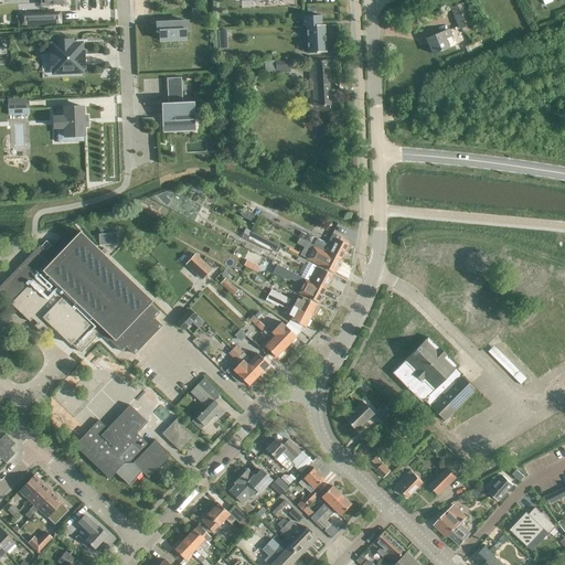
[(459,29),(470,24),(462,3),(450,8),(459,29)]
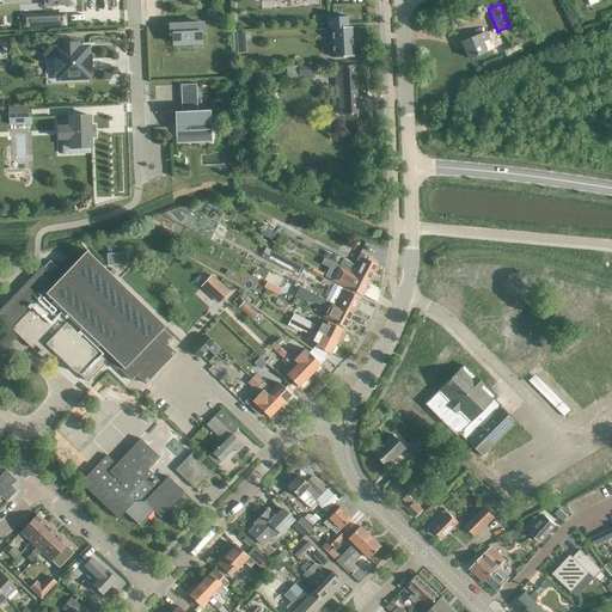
[(43,14),(23,16),(23,26),(53,25),(53,14),(43,14)]
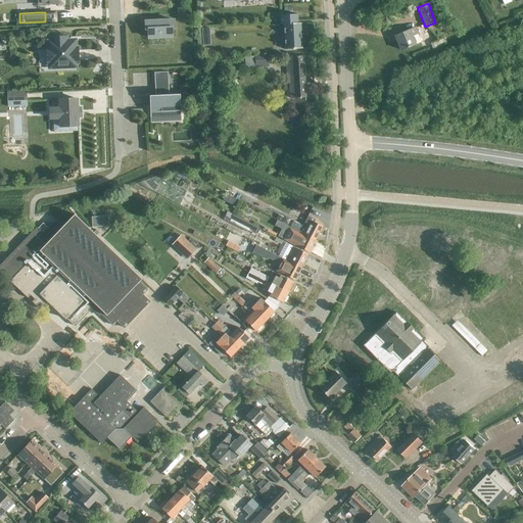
[(301,48),(300,24),(297,24),(296,14),(280,15),(281,25),(283,25),(284,49),(301,48)]
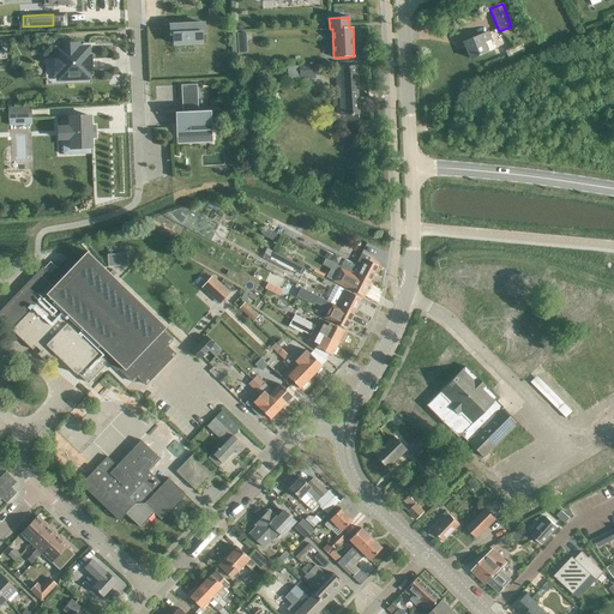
[(204,24),(169,25),(170,35),(173,35),(174,44),(202,43),(200,34),(204,34),(204,24)]
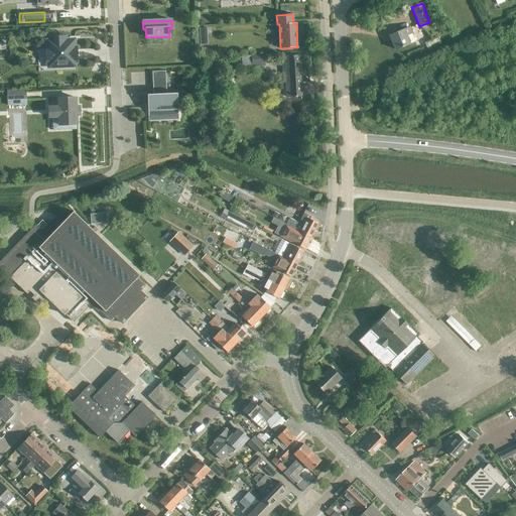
[(405,35),(411,33),(409,27),(389,35),(395,49),(409,43),(405,35)]
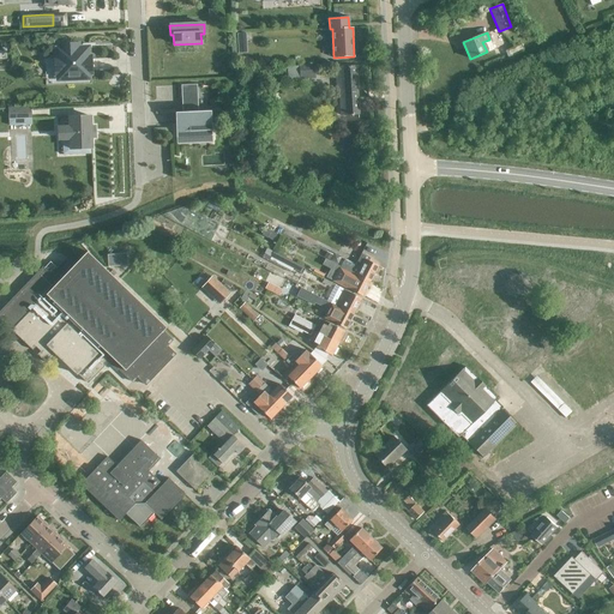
[(88,48),(78,48),(78,43),(71,44),(60,44),(60,48),(56,49),(56,56),(54,56),(55,76),(74,74),(76,79),(89,78),(89,73),(91,73),(90,56),(88,56),(88,48)]
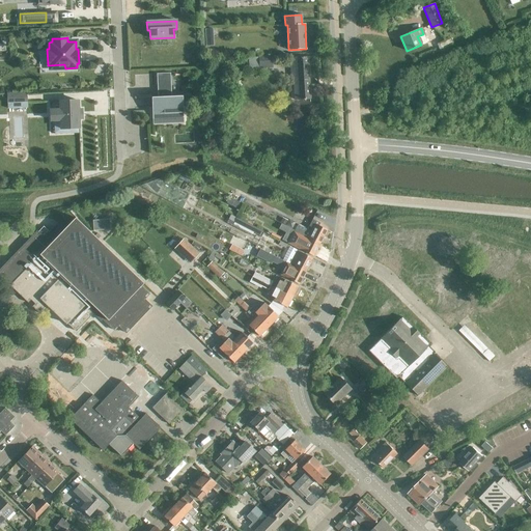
[(299,101),(310,100),(308,57),(302,57),(301,55),(298,55),(298,57),(289,58),(291,80),(298,80),(299,101)]
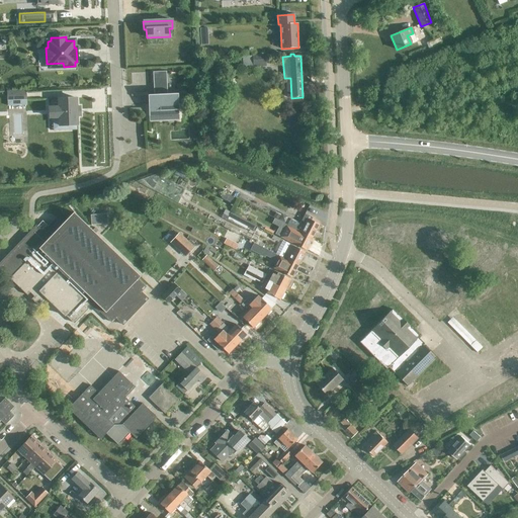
[(253,65),(265,65),(265,55),(252,56),(253,65)]
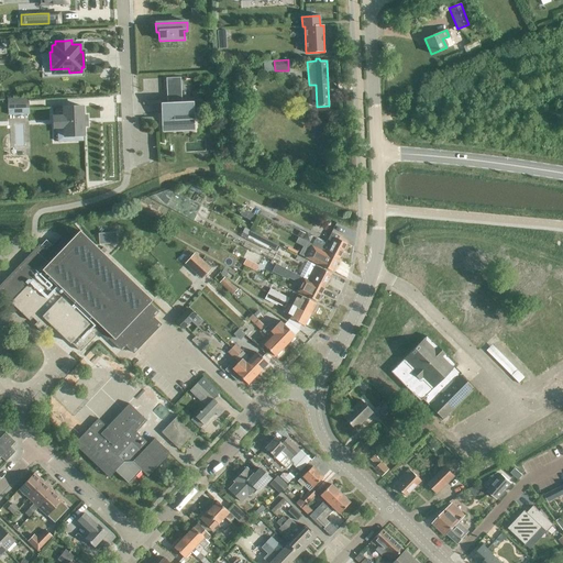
[(180,77),(166,78),(167,103),(161,103),(162,127),(194,125),(194,116),(195,116),(195,112),(194,112),(192,101),(179,102),(179,99),(181,99),(180,77)]
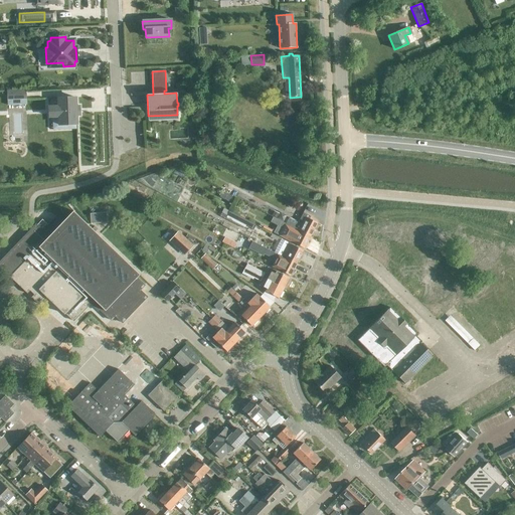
[(25,100),(25,91),(7,91),(8,101),(25,100)]
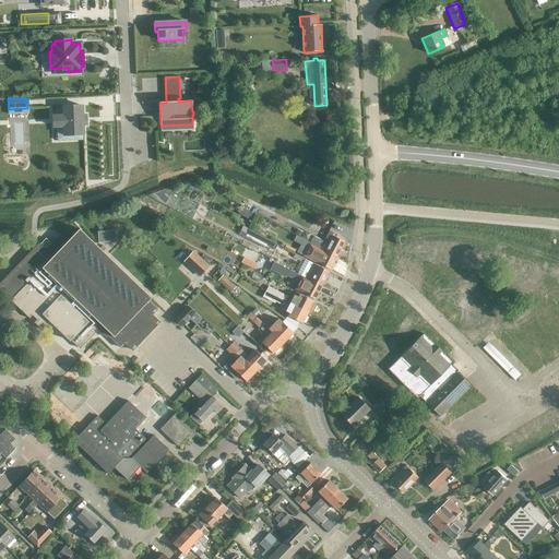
[(80,126),(83,126),(83,125),(83,115),(80,115),(79,105),(59,106),(59,115),(52,115),(54,127),(54,141),(78,140),(78,135),(80,135),(80,126)]
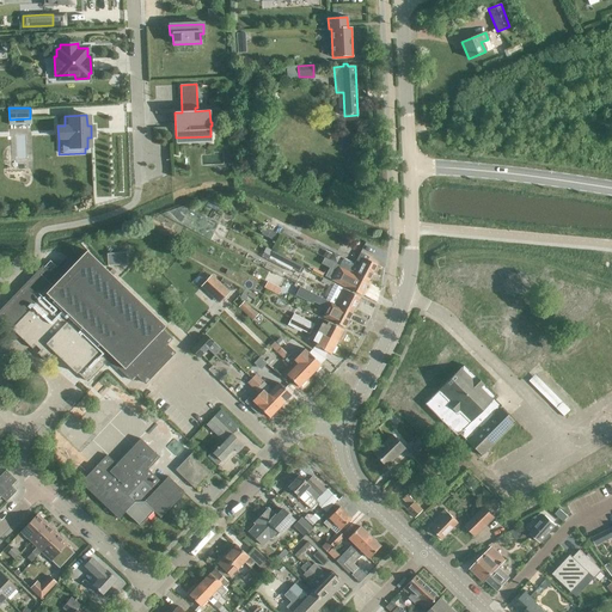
[(356,250),(346,270),(350,273),(356,276),(357,274),(369,280),(378,265),(371,262),(372,261),(373,258),(356,250)]
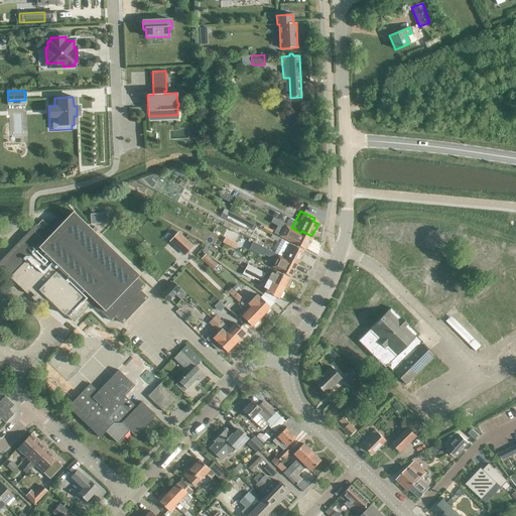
[(146,297),(139,290),(144,285),(136,278),(139,275),(73,212),(61,224),(55,218),(42,232),(35,226),(0,262),(0,266),(38,303),(45,296),(65,313),(65,312),(73,320),(90,303),(98,310),(99,309),(111,319),(115,315),(122,323),(146,297)]
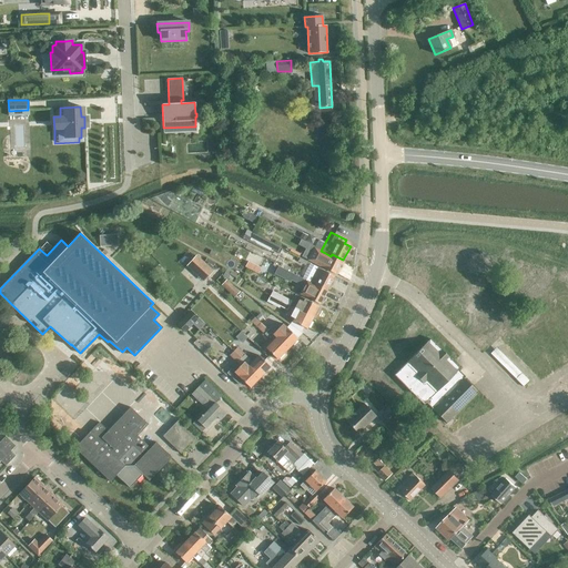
[(117,234),(99,235),(100,246),(118,245),(117,234)]
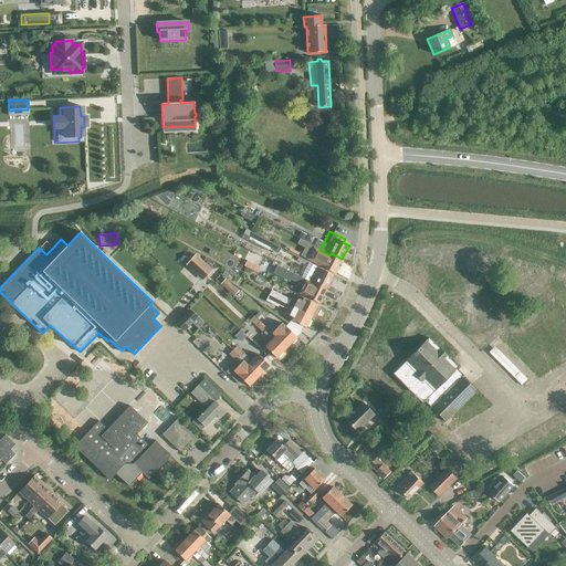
[(244,248),(260,255),(262,251),(247,243),(244,248)]
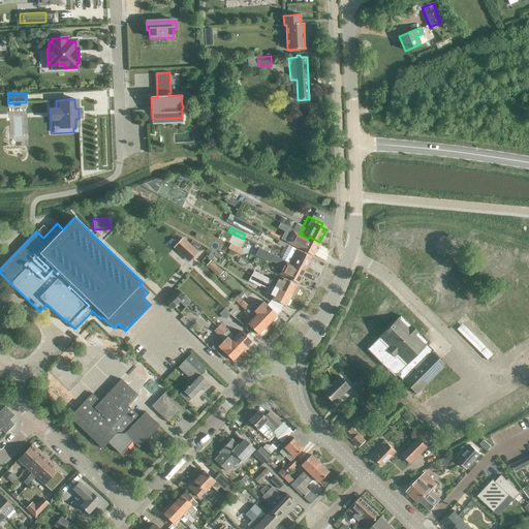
[(292,230),(286,242),(312,255),(319,242),(309,237),(308,239),(303,236),(299,234),(292,230)]
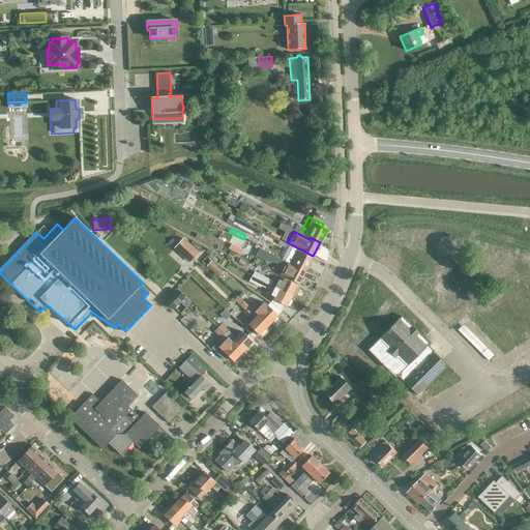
[(262,249),(266,241),(260,237),(255,245),(262,249)]
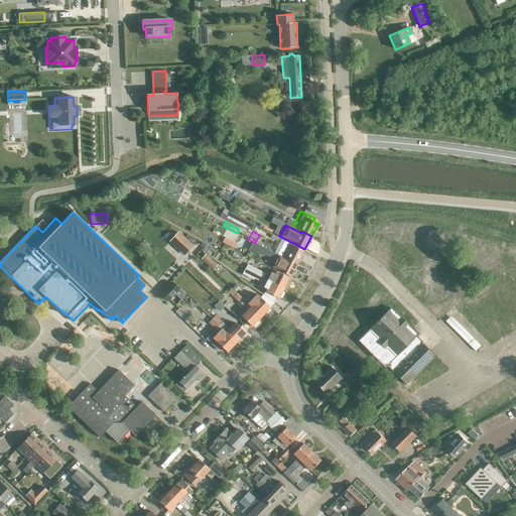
[(177,233),(169,242),(184,255),(192,246),(177,233)]
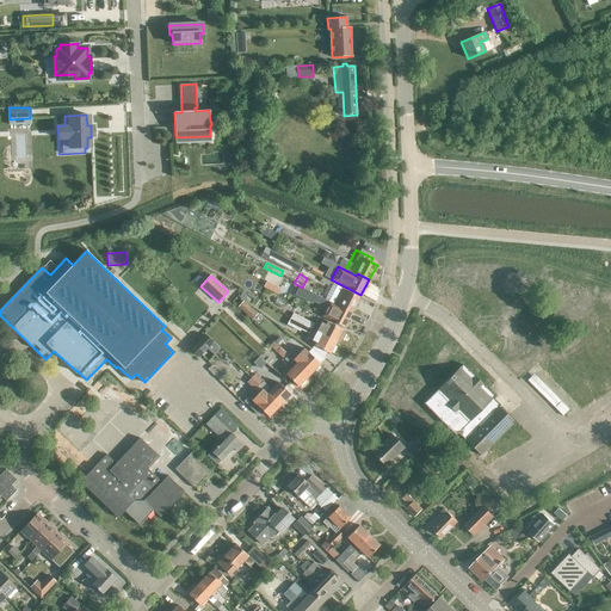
[(341,288),(333,304),(339,308),(340,306),(352,312),(359,297),(341,288)]
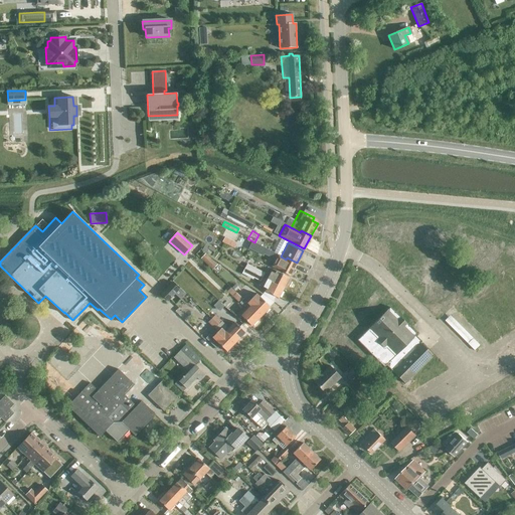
[(275,253),(266,248),(263,253),(272,259),(275,253)]
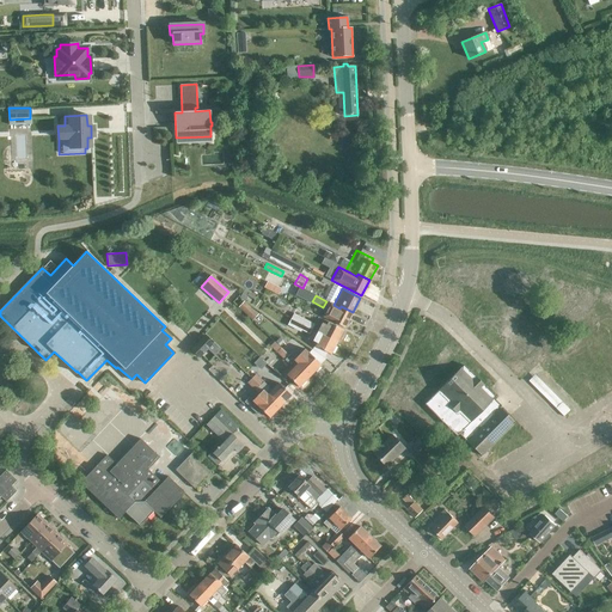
[(326,301),(323,307),(328,310),(324,317),(344,328),(353,312),(341,306),(340,308),(334,305),(326,301)]
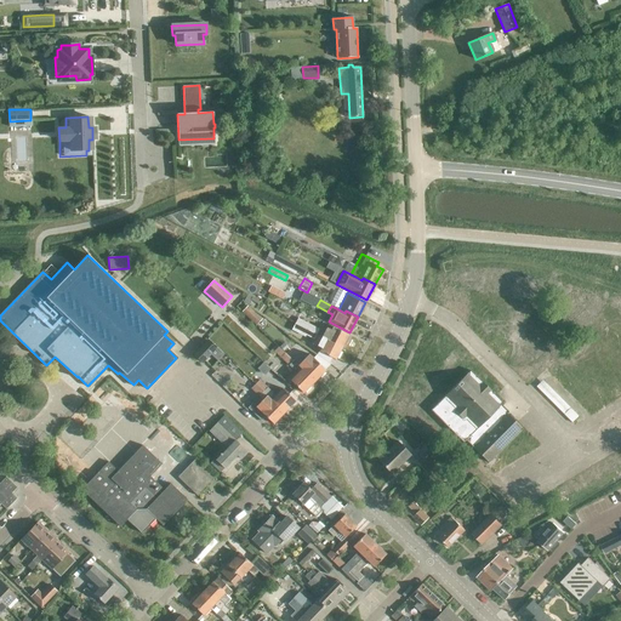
[(300,325),(308,330),(317,334),(319,329),(302,320),(300,325)]
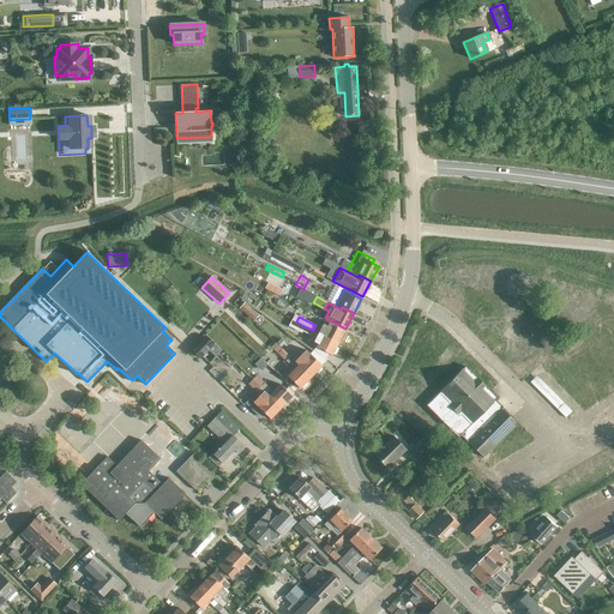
[(318,332),(338,343),(344,331),(329,323),(327,326),(323,324),(318,332)]
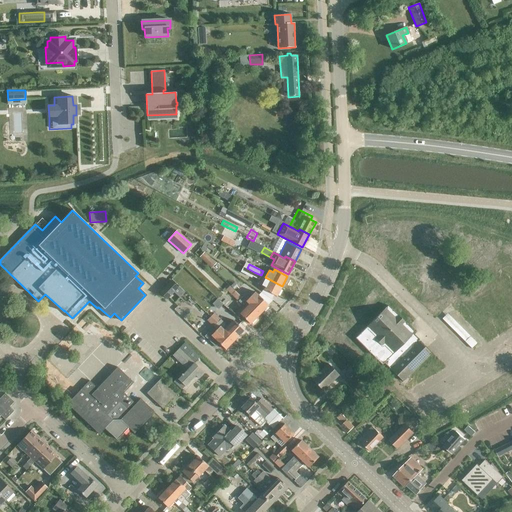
[(257,283),(261,285),(265,287),(263,289),(276,296),(282,286),(265,277),(261,275),(257,283)]
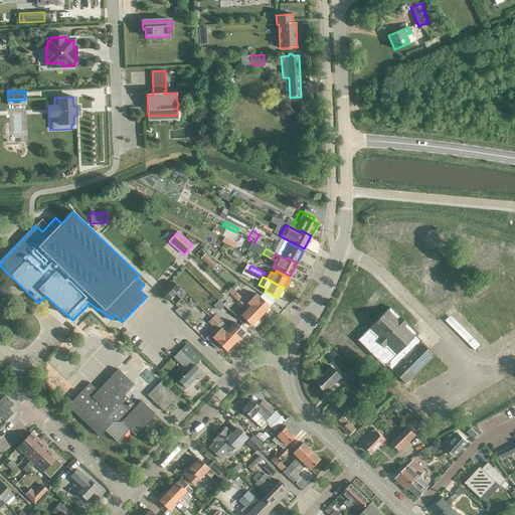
[(172,282),(160,294),(168,301),(179,289),(172,282)]
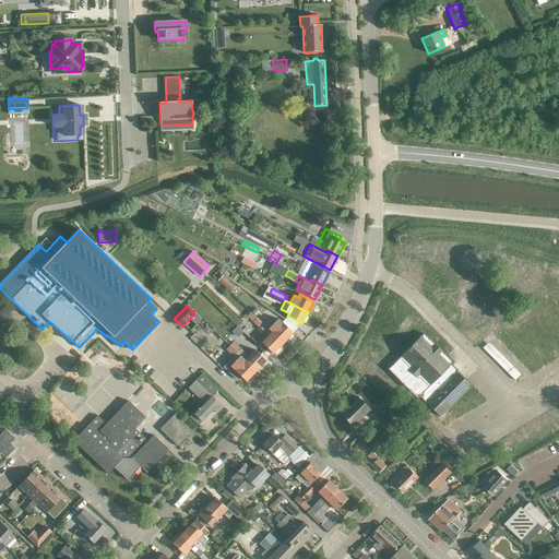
[(283,343),(263,324),(257,318),(252,322),(264,333),(265,333),(268,335),(261,343),(273,354),(283,343)]
